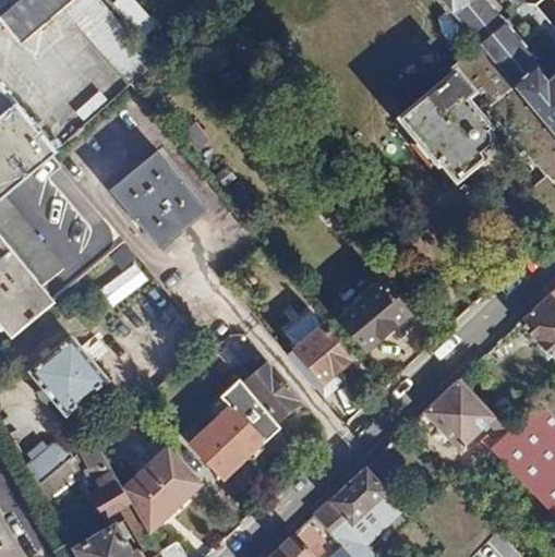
[(0,0),(0,19),(22,0),(0,0)]
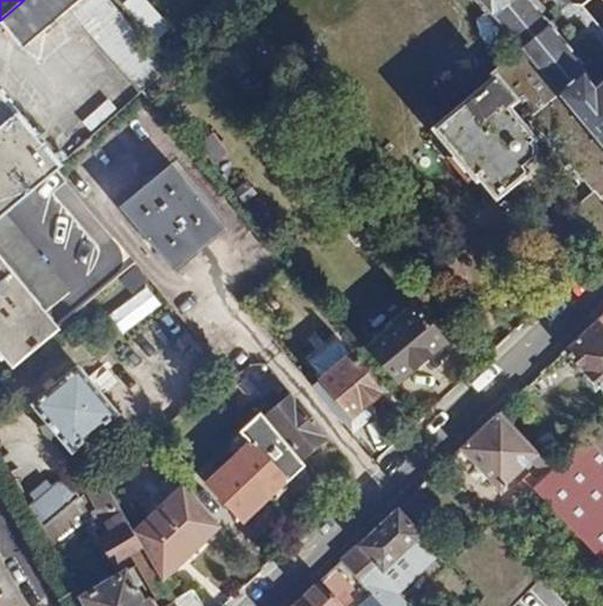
[(76,0),(24,0),(0,20),(24,48),(76,0)]
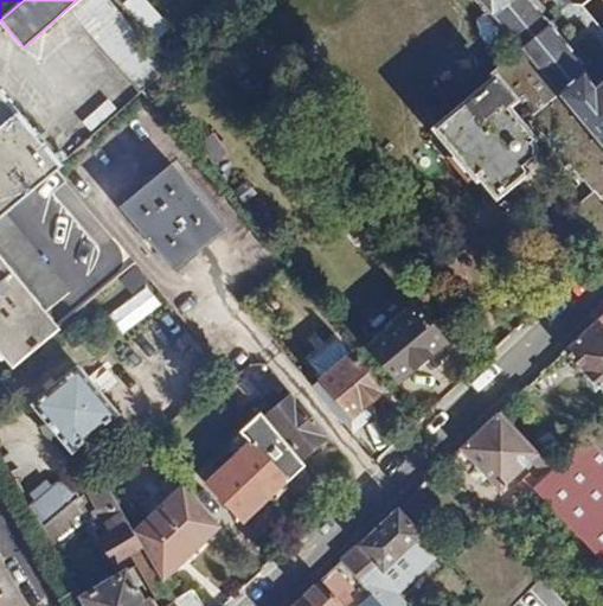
[(141,0),(132,0),(123,8),(155,44),(170,31),(141,0)]
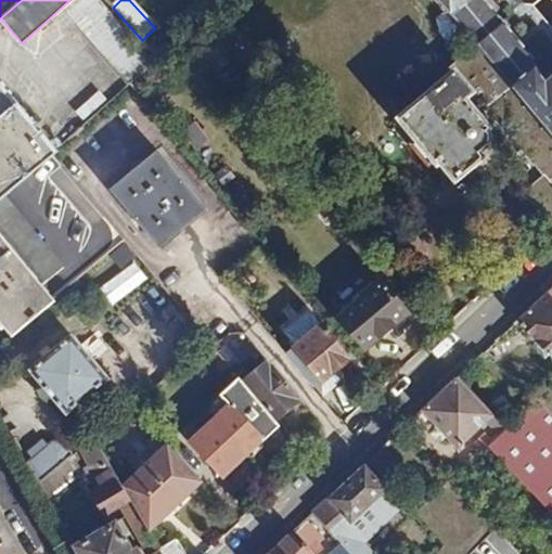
[(551,77),(549,79),(528,55),(531,54),(484,0),(438,0),(480,51),(551,136),(551,77)]
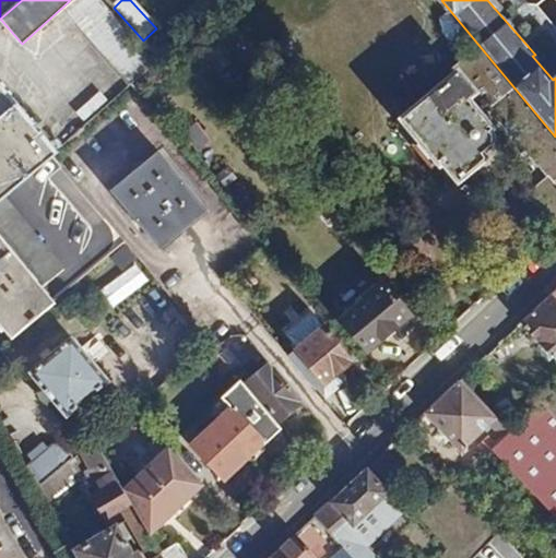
[(555,137),(484,51),(457,74),(470,92),(484,108),(487,105),(549,178),(530,194),(551,220),(555,215),(555,137)]
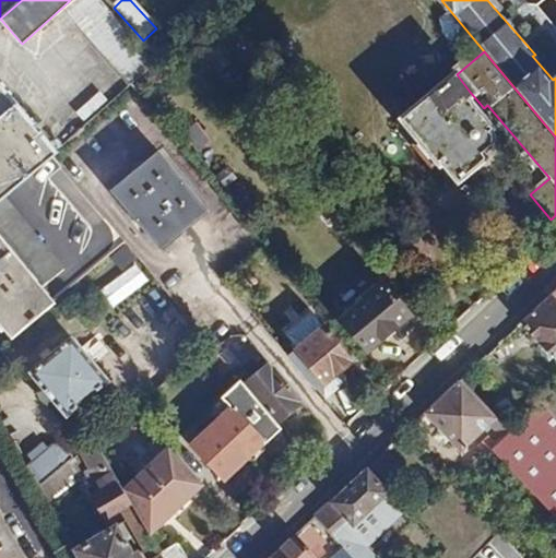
[(0,198),(2,197),(51,153),(60,144),(0,74),(0,198)]
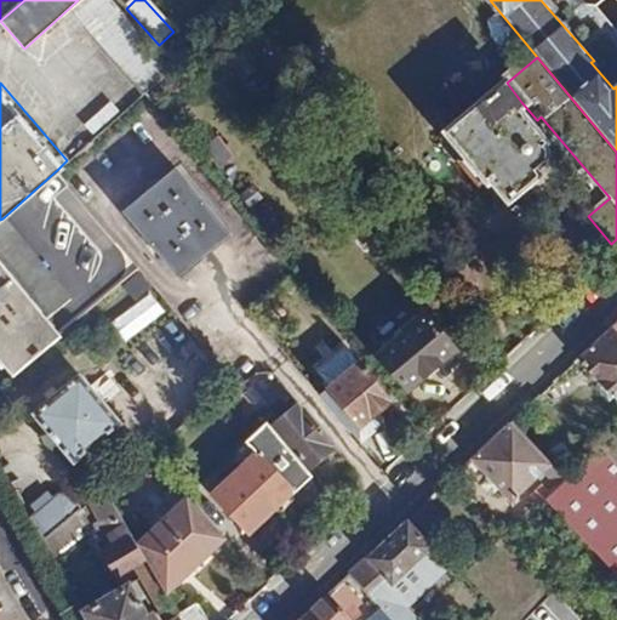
[(485,180),(490,176),(506,194),(531,174),(527,171),(541,159),(536,146),(540,142),(513,109),(521,102),(507,83),(451,130),(468,151),(463,154),(485,180)]
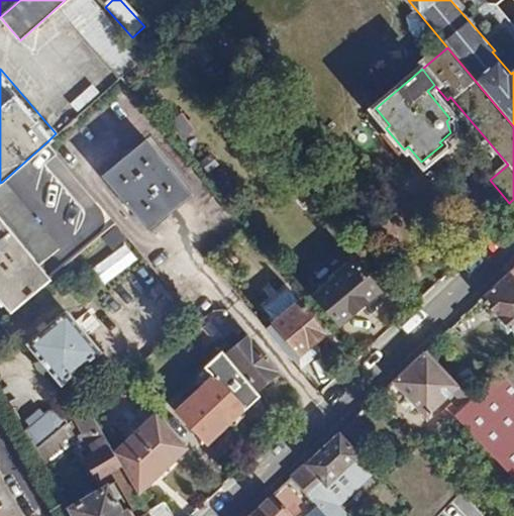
[(143,138),(102,174),(146,227),(189,192),(143,138)]
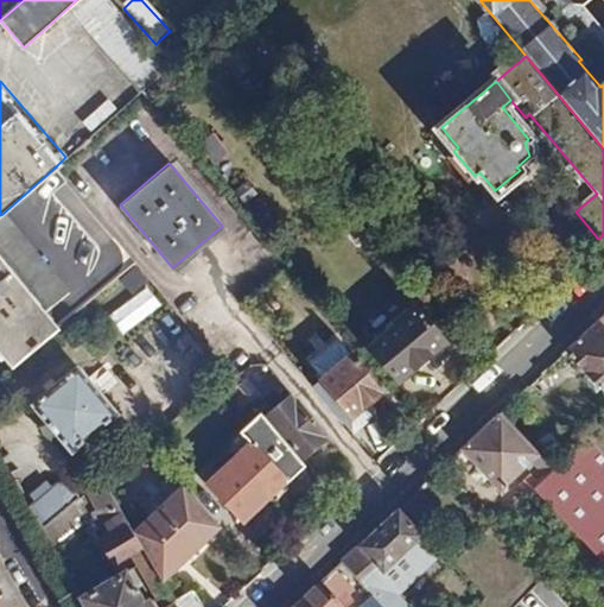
[(10,370),(58,327),(55,322),(0,251),(0,356),(5,364),(10,370)]
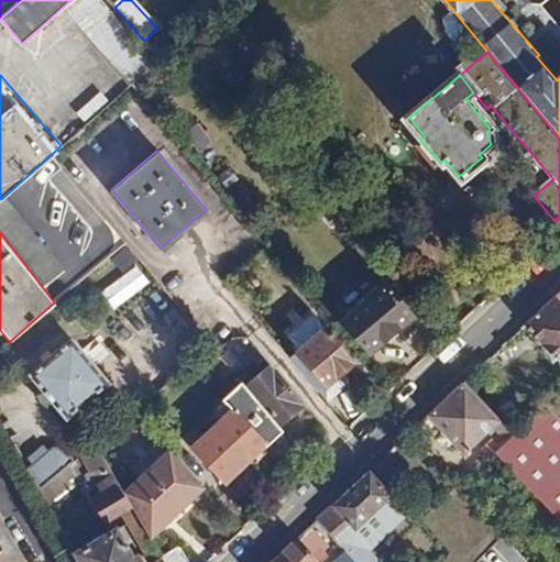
[(369,305),(348,321),(372,352),(414,318),(388,288),(383,288),(366,301),(369,305)]
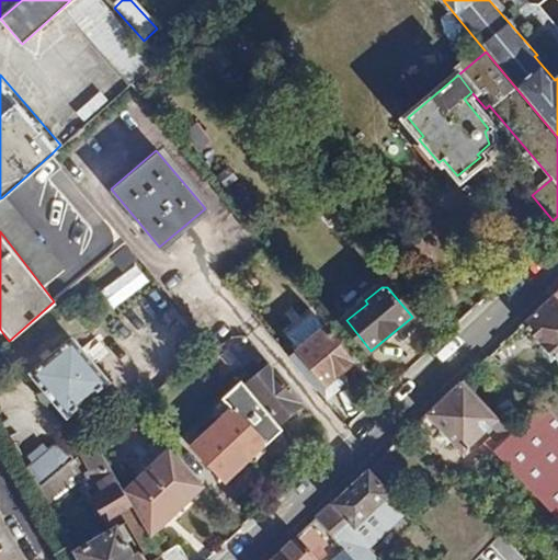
[(557,292),(524,324),(557,358),(557,292)]
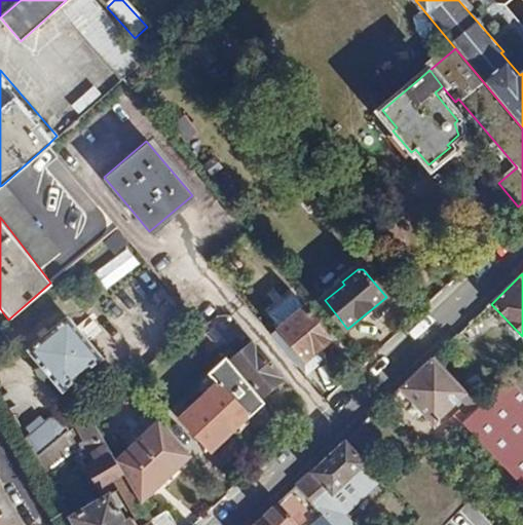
[(293,294),(270,313),(282,327),(271,335),(305,376),(322,363),(315,355),(332,341),(293,294)]
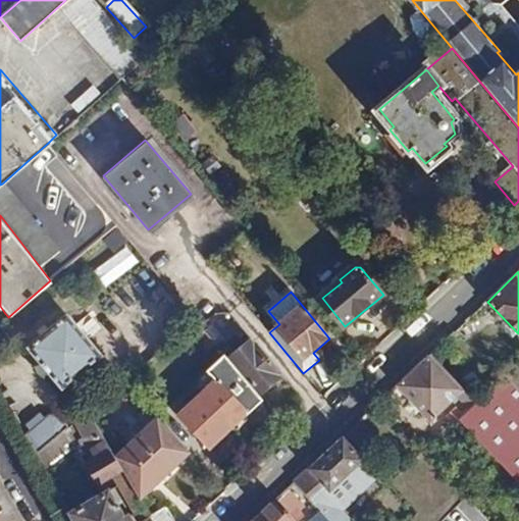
[(362,342),(385,322),(375,310),(352,328),(362,342)]
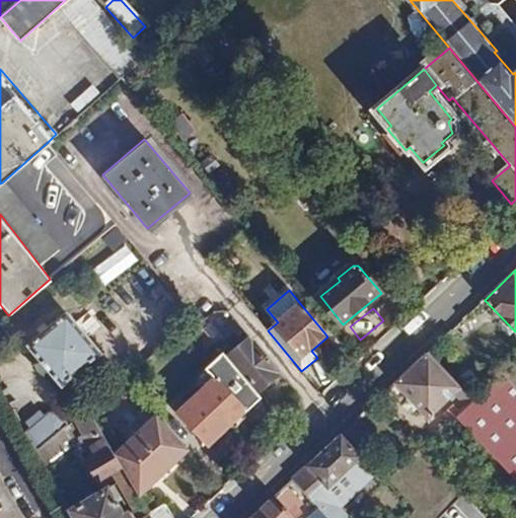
[(68,315),(33,345),(63,379),(97,350),(68,315)]
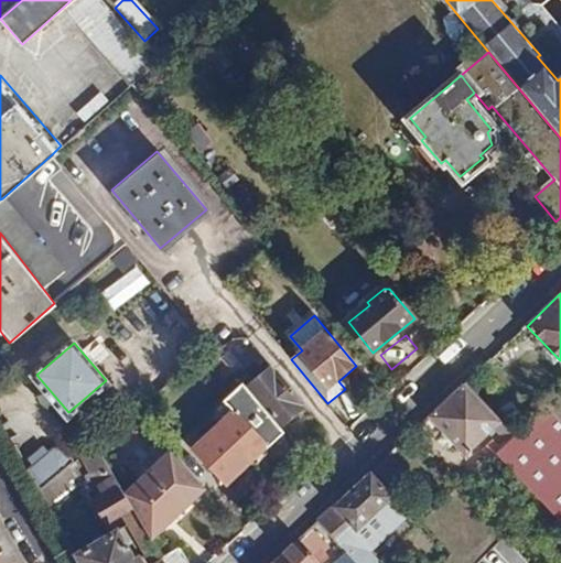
[(269,363),(245,385),(282,429),(306,407),(269,363)]
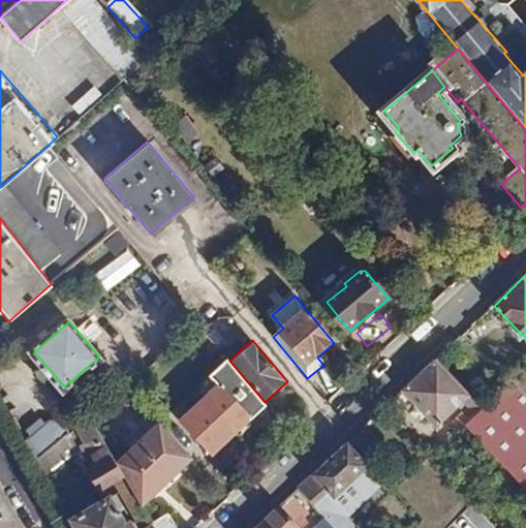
[(438,360),(403,392),(437,427),(465,400),(478,413),(484,408),(438,360)]
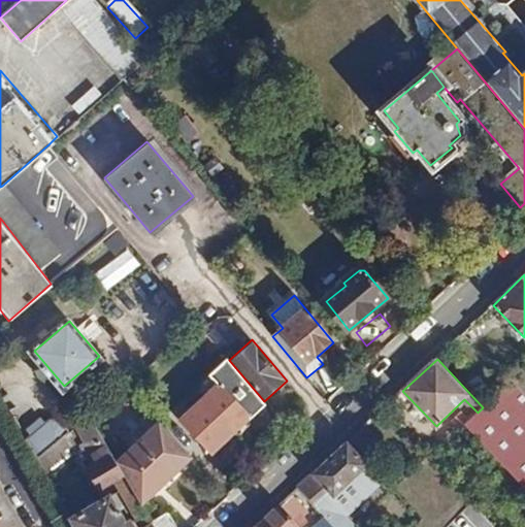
[(220,385),(169,434),(192,458),(206,445),(212,451),(231,433),(241,434),(250,425),(250,419),(267,404),(264,401),(229,360),(210,375),(220,385)]
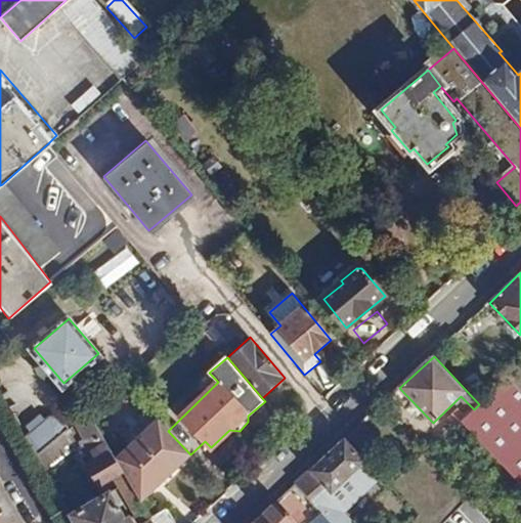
[(474,409),(467,416),(461,422),(520,484),(520,390),(508,377),(479,404),(474,409)]
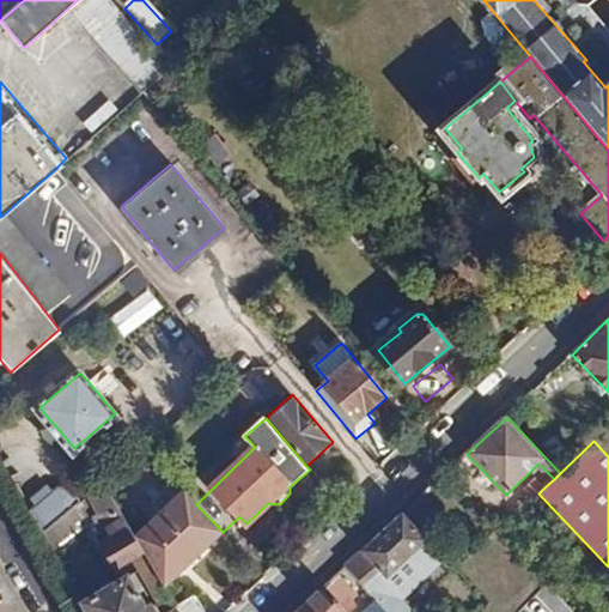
[(537,477),(527,488),(535,497),(539,494),(546,486),(537,477)]
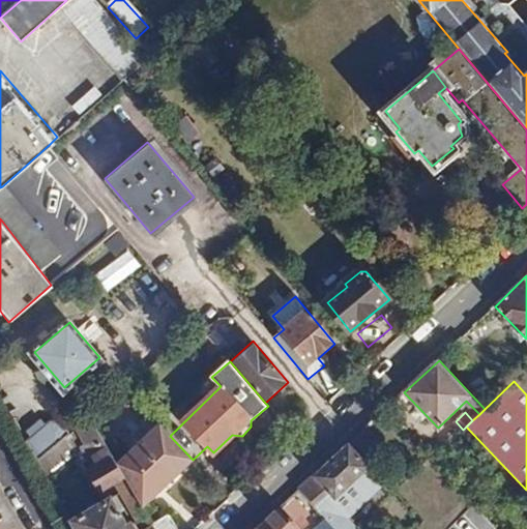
[(28,445),(40,466),(70,438),(64,425),(53,422),(50,425),(45,419),(31,432),(36,437),(28,445)]
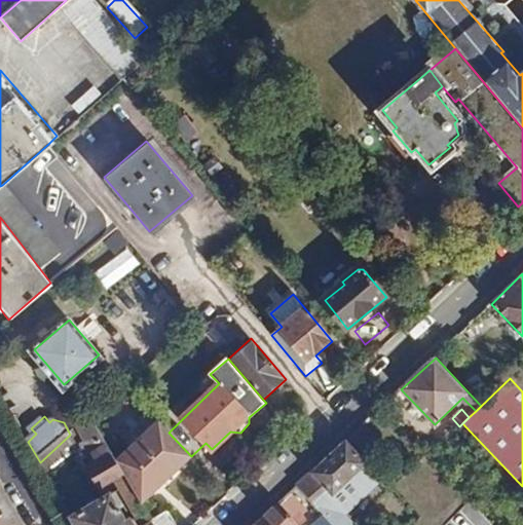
[(147,511),(143,503),(118,461),(91,416),(70,435),(40,462),(49,479),(84,449),(96,467),(90,470),(102,488),(114,481),(137,517),(147,511)]
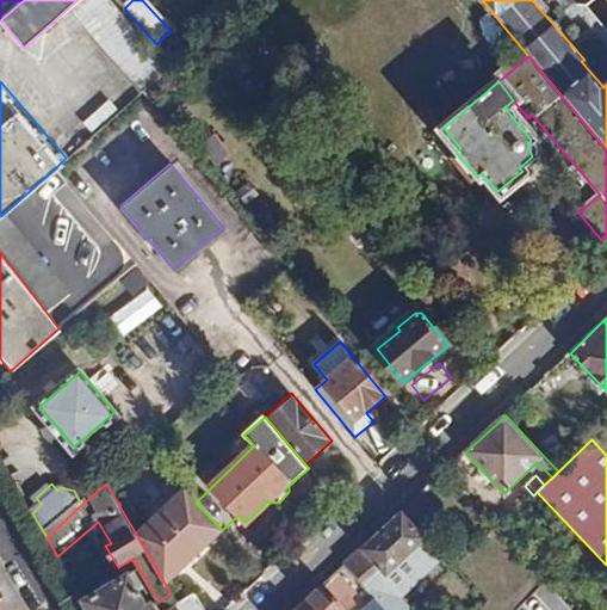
[(222,530),(196,503),(184,490),(137,536),(166,585),(222,530)]
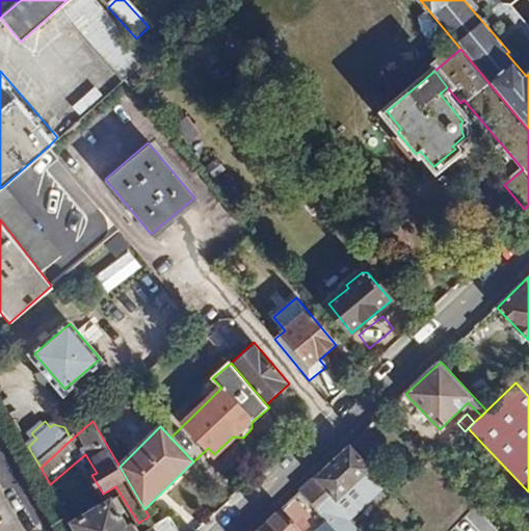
[(370,428),(350,446),(374,471),(393,453),(370,428)]
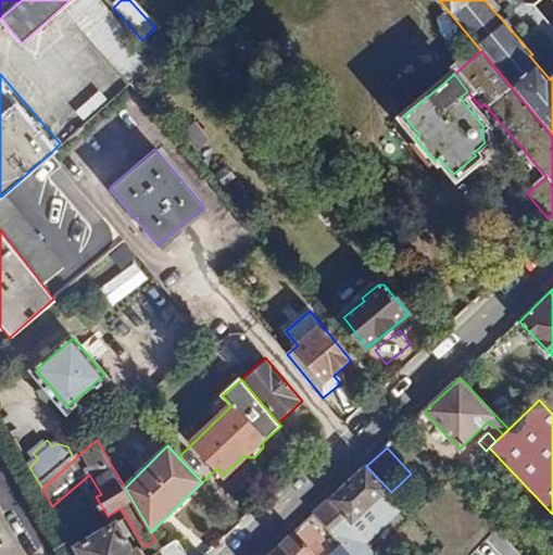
[(316,515),(347,545),(356,554),(374,554),(365,546),(405,506),(391,492),(366,466),(316,515)]
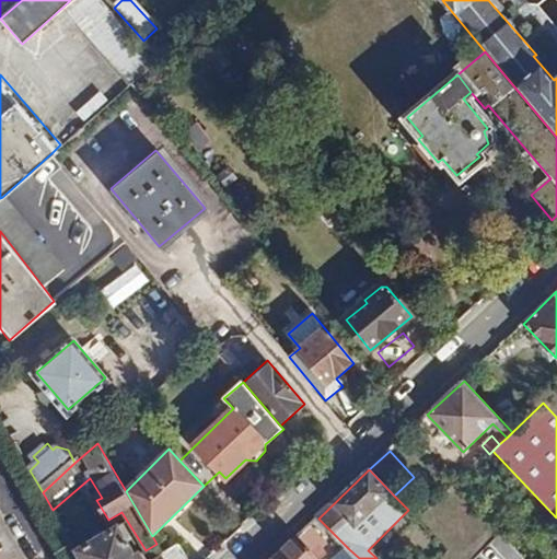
[(18,558),(0,527),(0,558),(18,558)]
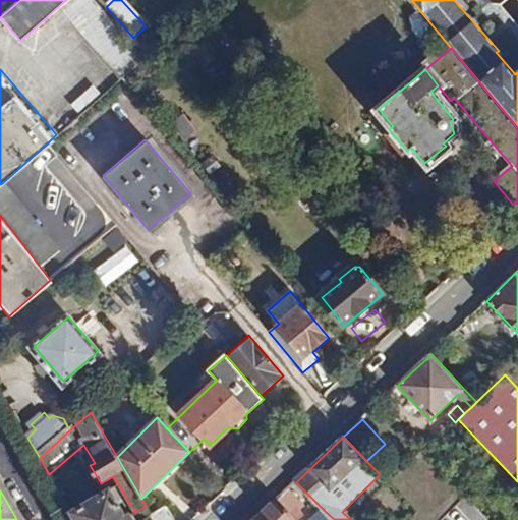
[(89,504),(71,514),(74,519),(129,519),(126,515),(123,517),(108,493),(89,504)]
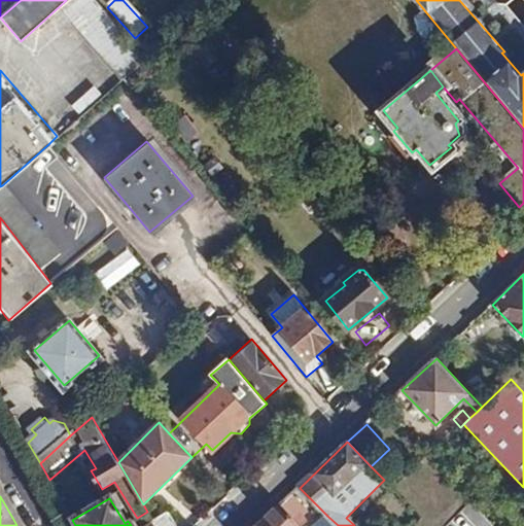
[(300,525),(280,505),(258,525),(300,525)]
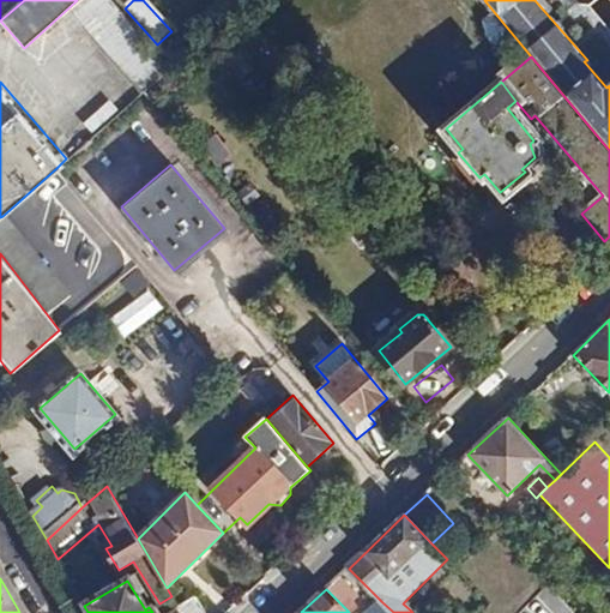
[(206,612),(198,596),(177,608),(180,612),(206,612)]
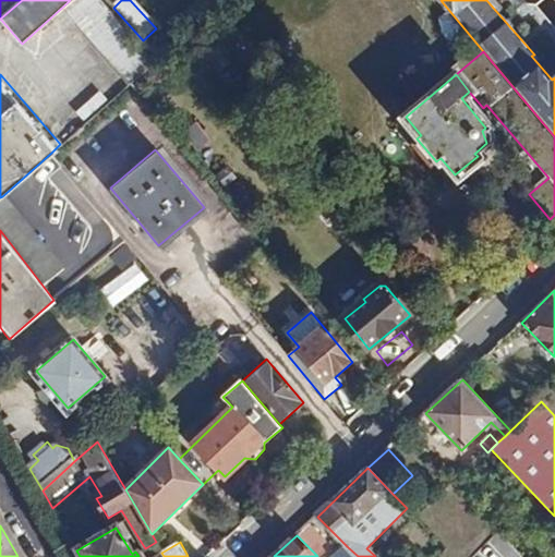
[(358,556),(348,547),(338,556),(358,556)]
